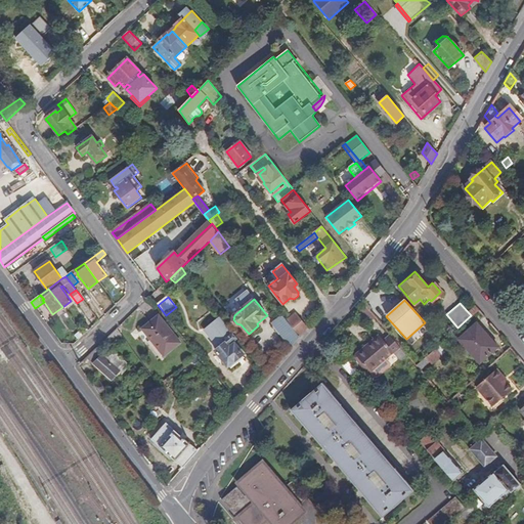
[(479,310),(475,305),(469,311),(473,315),(479,310)]
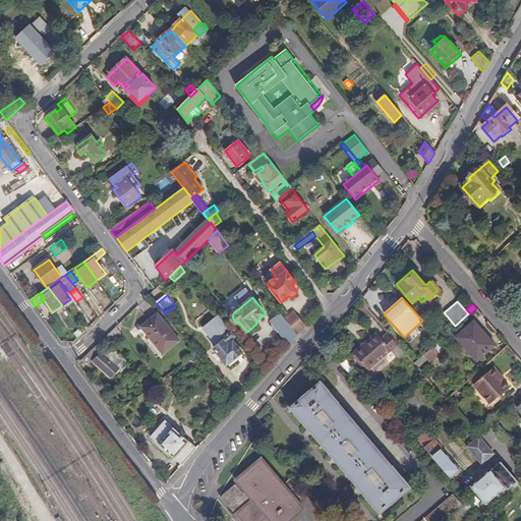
[(290,345),(298,335),(286,320),(281,312),(271,321),(290,345)]
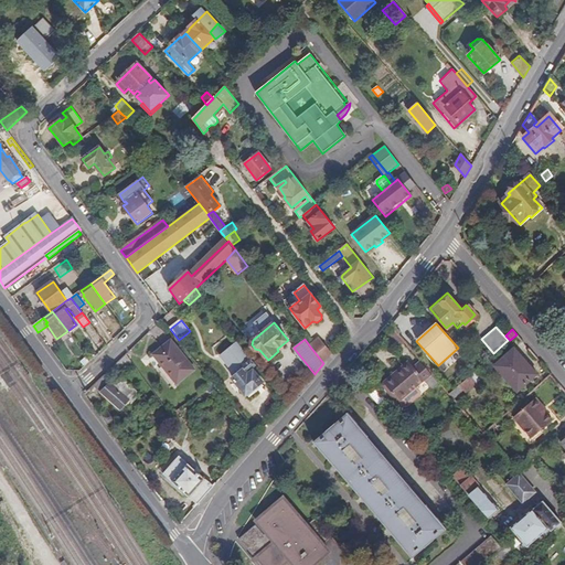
[(323,363),(331,355),(318,340),(310,347),(323,363)]
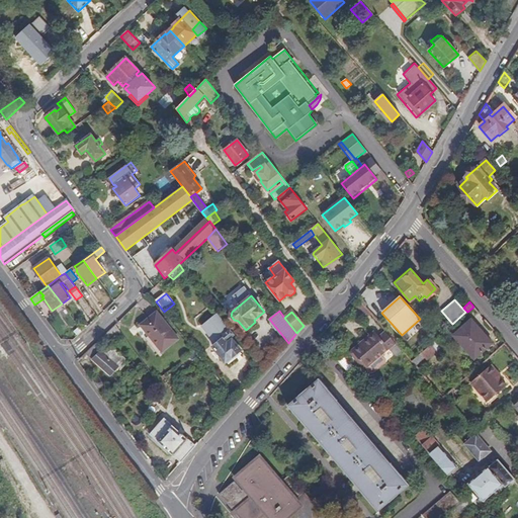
[(200,326),(217,344),(222,339),(227,335),(230,339),(235,335),(217,313),(200,326)]
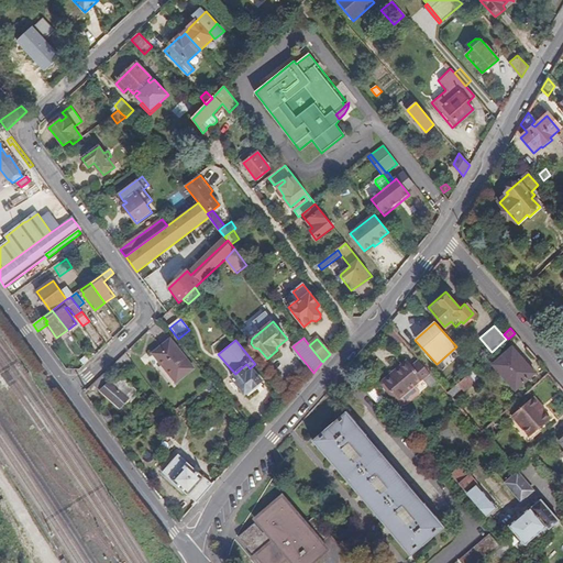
[(169,341),(153,354),(176,383),(194,370),(169,341)]
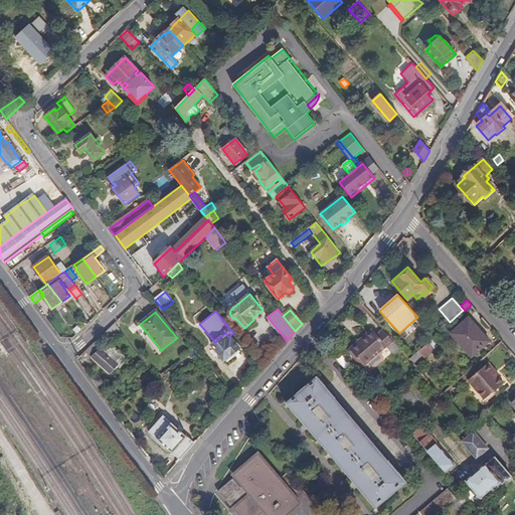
[(468,317),(449,333),(458,343),(462,348),(469,357),(488,340),(468,317)]
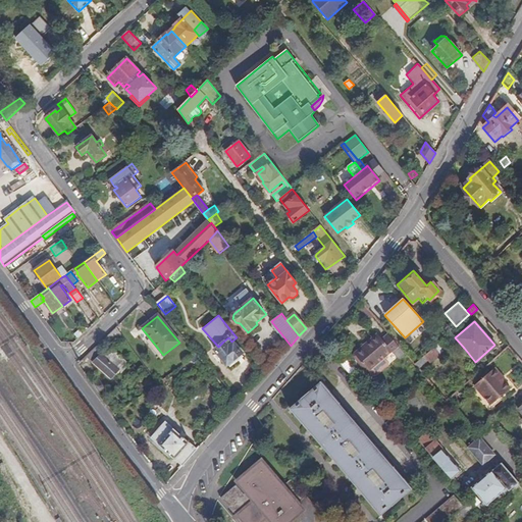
[(122,336),(116,328),(106,337),(113,345),(122,336)]
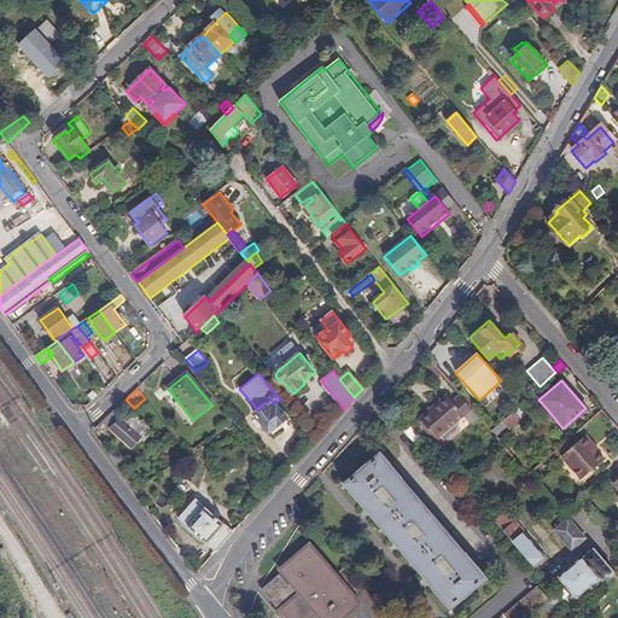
[(431,410),(448,397),(445,394),(429,408),(431,410)]
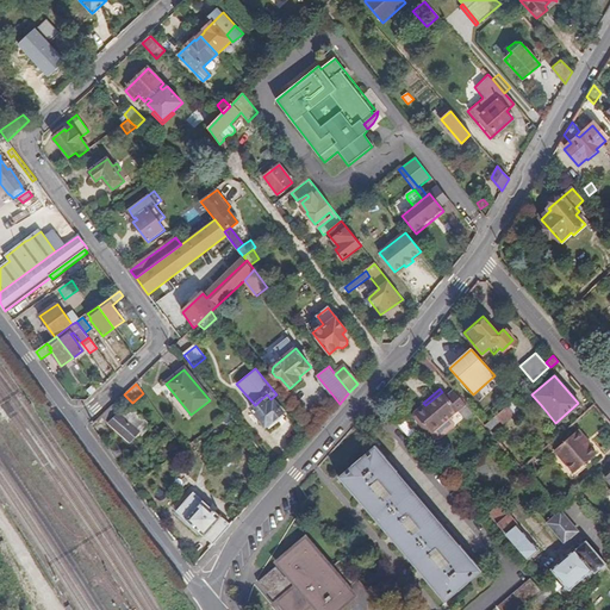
[(414,411),(430,431),(430,434),(434,439),(440,439),(454,425),(454,422),(449,416),(456,410),(458,410),(466,404),(454,390),(446,396),(442,392),(425,405),(423,403),(414,411)]
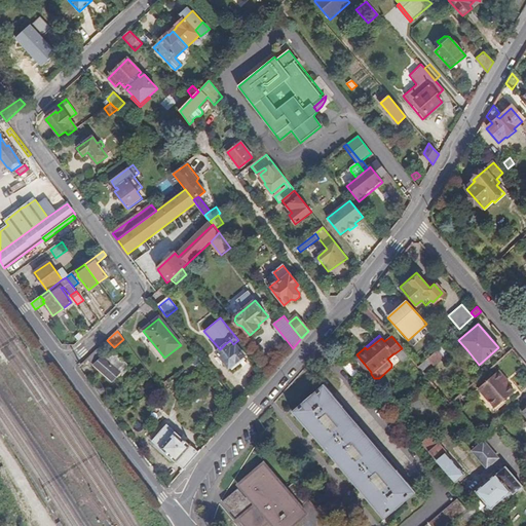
[(228,347),(225,344),(220,349),(216,352),(229,368),(230,368),(242,357),(243,355),(233,344),(233,343),(228,347)]
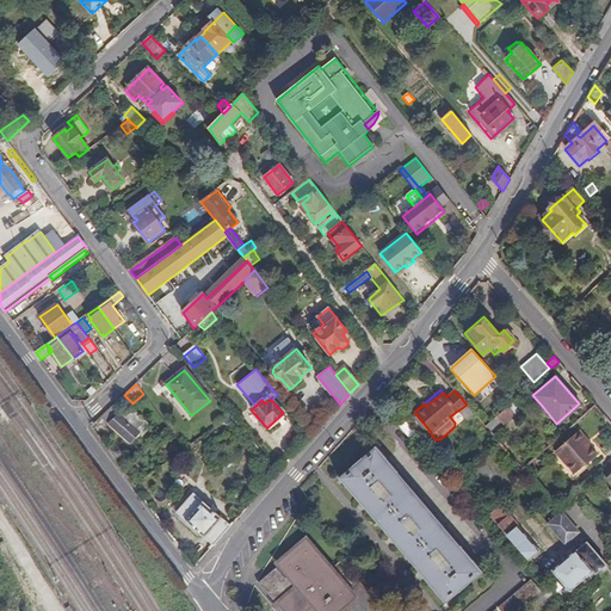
[(492,420),(485,426),(489,431),(501,421),(504,424),(519,409),(512,402),(492,420)]
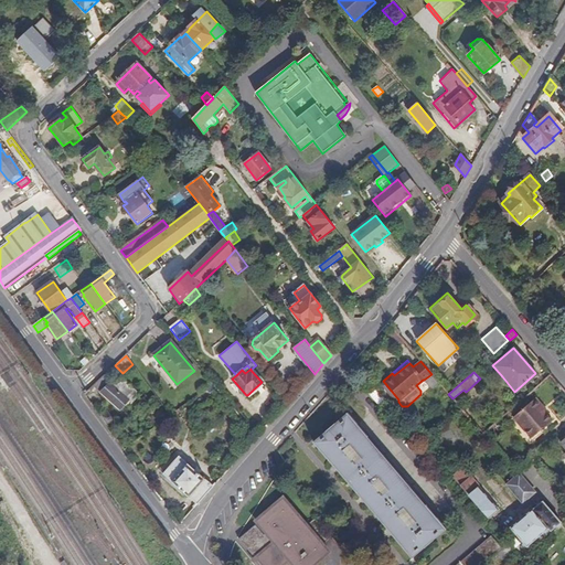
[(137,395),(117,376),(102,392),(120,409),(127,404),(128,404),(137,395)]
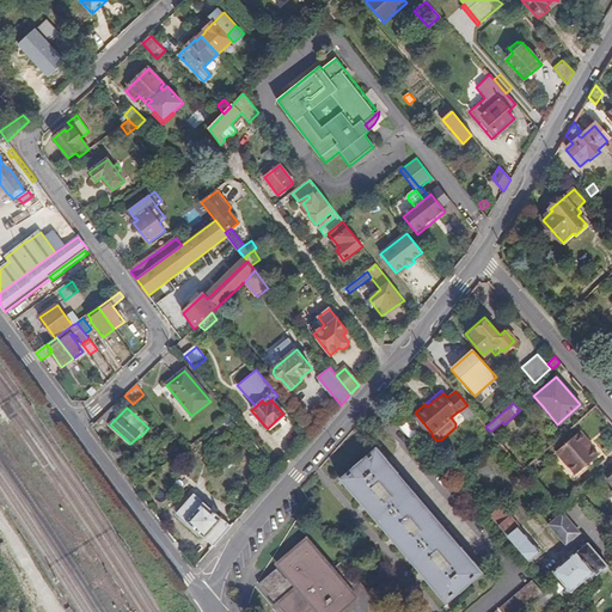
[(282,415),(268,428),(270,430),(286,418),(282,415)]
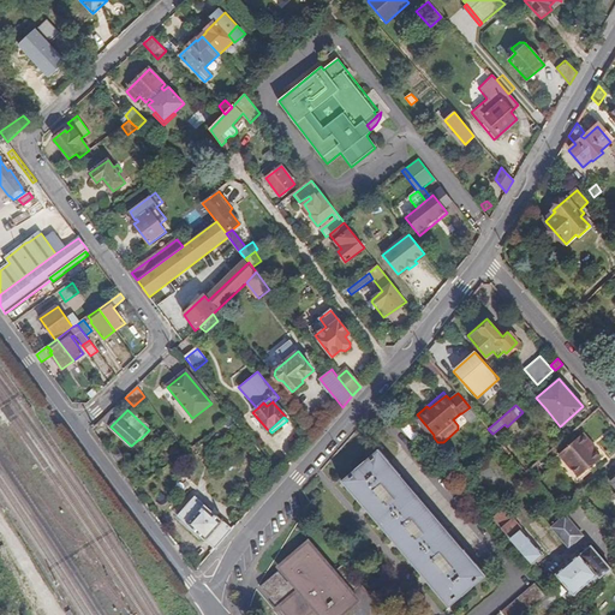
[(422,437),(410,422),(402,428),(415,442),(422,437)]
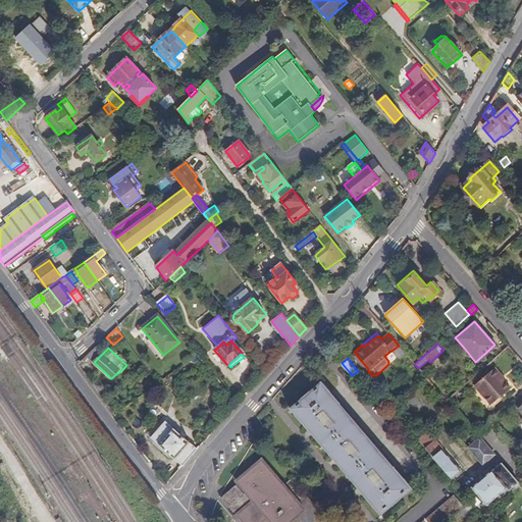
[(492,369),(475,384),(491,403),(507,388),(498,376),(499,375),(492,369)]
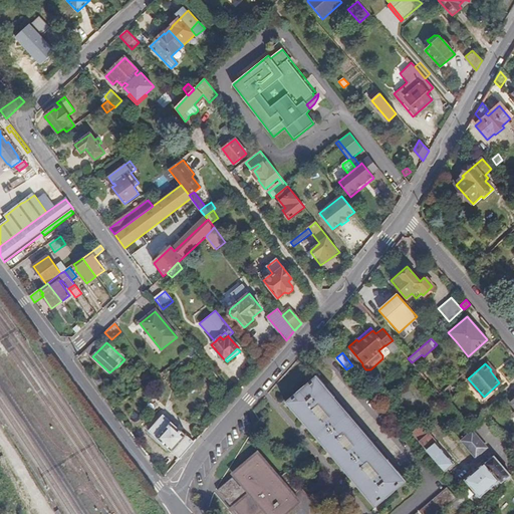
[(97,372),(90,377),(97,388),(105,383),(97,372)]
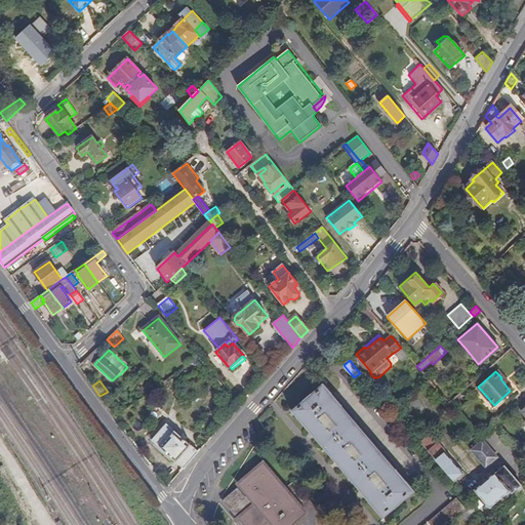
[(322,384),(290,411),(384,520),(415,492),(322,384)]
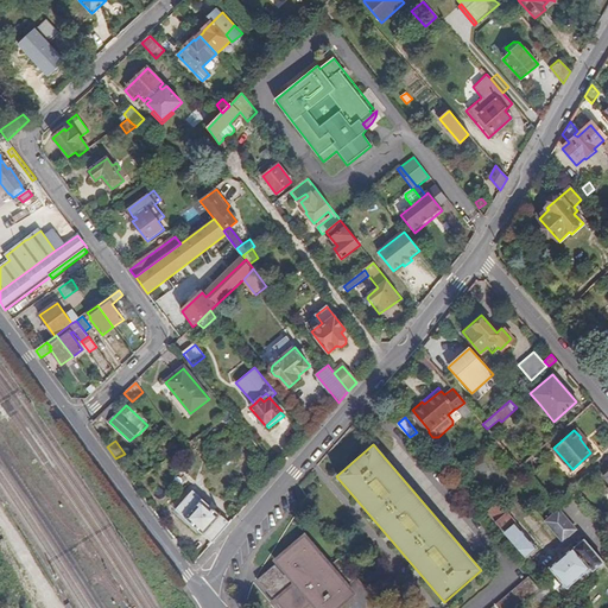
[(204,536),(214,543),(229,524),(210,506),(211,504),(206,499),(203,501),(194,492),(177,511),(204,536)]
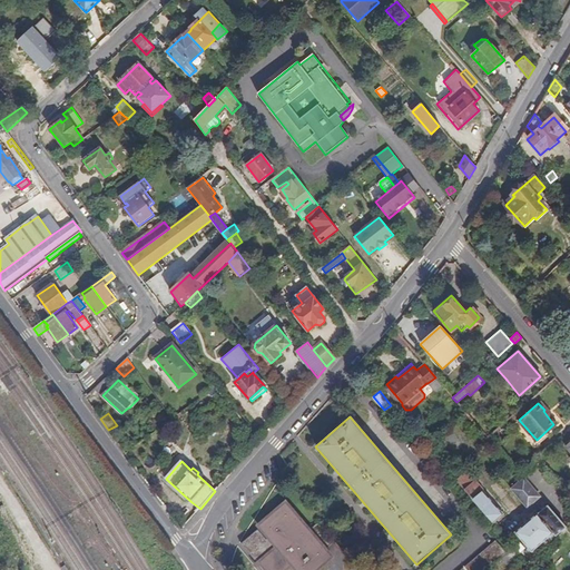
[(457,482),(492,523),(503,513),(493,501),(493,500),(489,493),(487,494),(468,472),(457,482)]
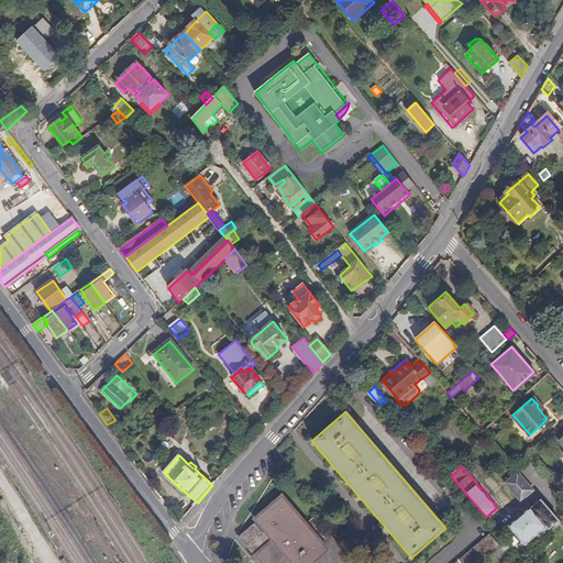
[(517,473),(505,483),(520,501),(532,490),(517,473)]
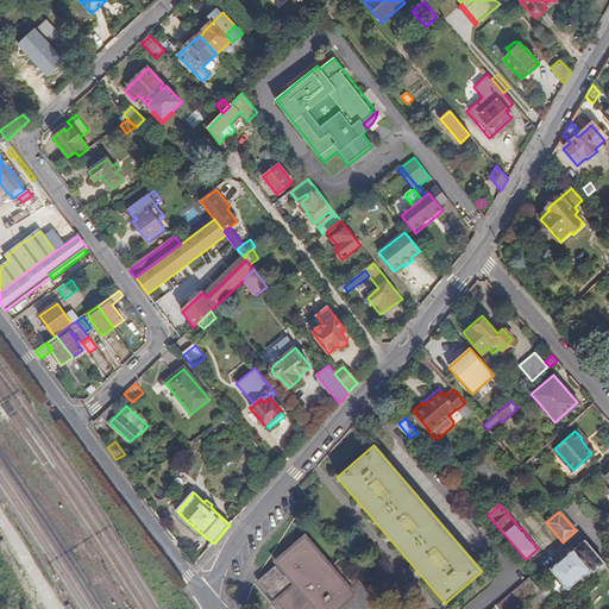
[(332,567),(307,538),(278,560),(289,573),(286,576),(276,565),(258,579),(276,602),(278,600),(286,608),(316,608),(318,608),(337,608),(355,595),(349,588),(360,578),(345,556),(332,567)]
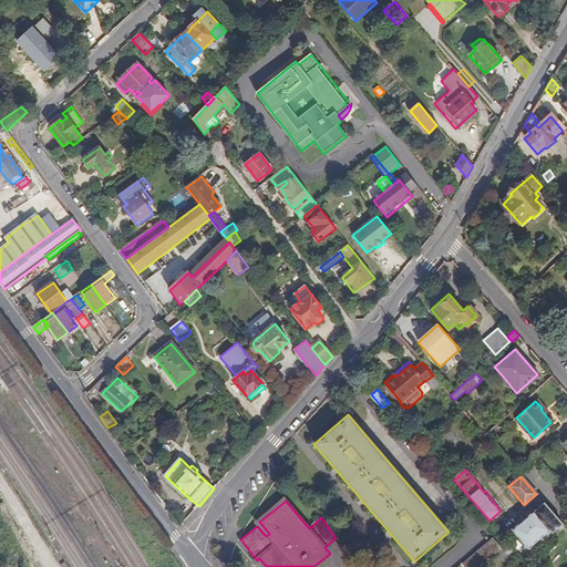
[(534,509),(512,529),(528,549),(535,544),(538,546),(540,546),(545,543),(546,539),(544,536),(549,531),(552,533),(563,525),(543,503),(535,511),(534,509)]
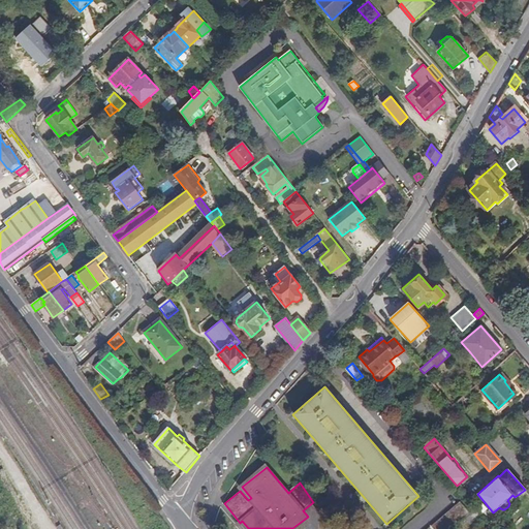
[(428,528),(450,528),(464,518),(469,512),(460,501),(428,528)]
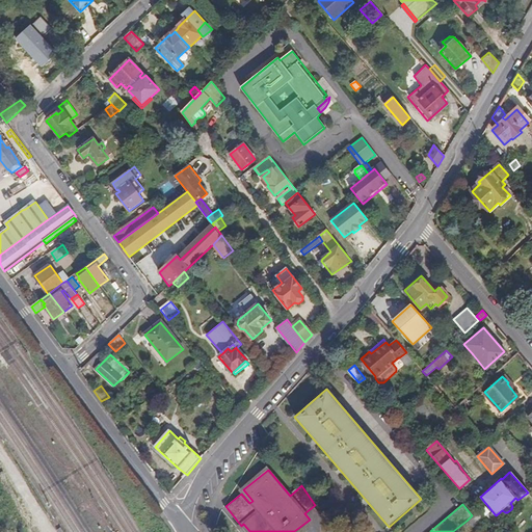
[(472,527),(483,516),(478,510),(472,515),(467,521),(472,527)]
